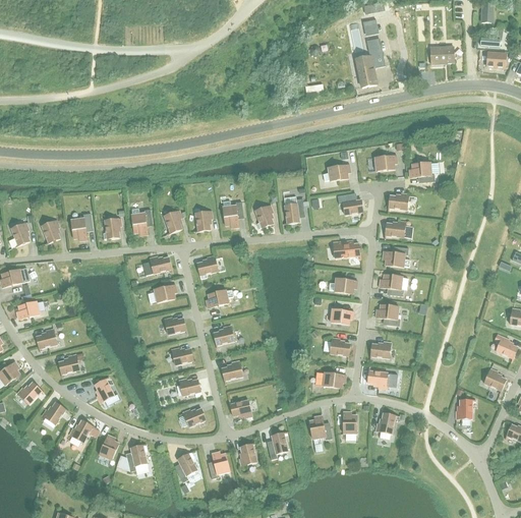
[(481,3),(480,21),(493,21),(494,4),(481,3)]
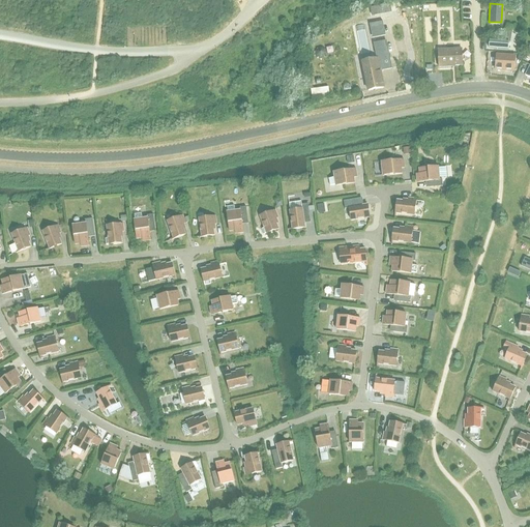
[(382,19),(370,21),(373,35),(384,32),(382,19)]
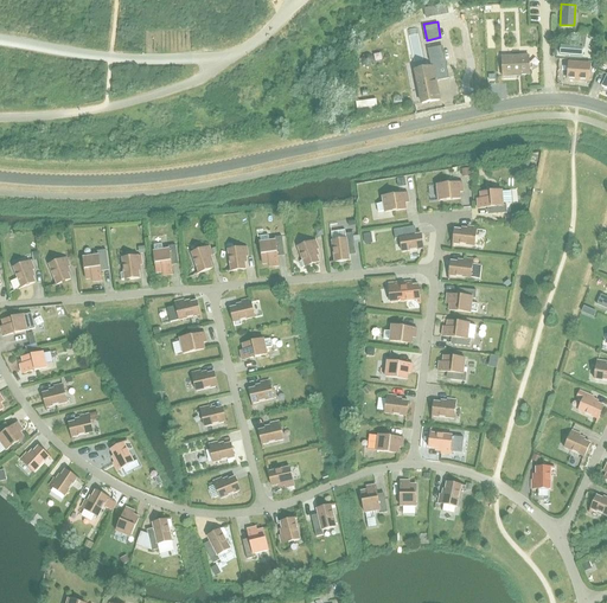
[(560,43),(560,52),(582,53),(582,44),(560,43)]
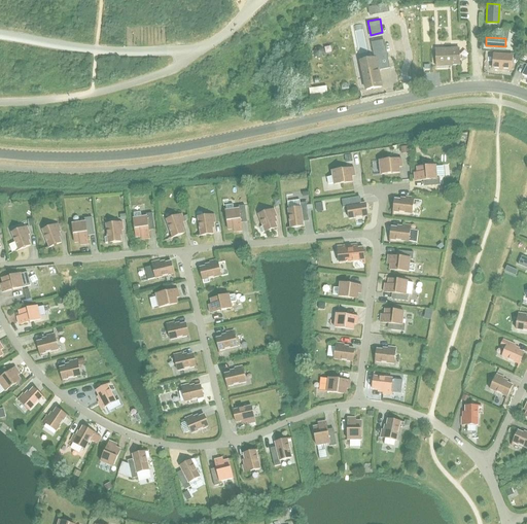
[(375,56),(360,59),(362,69),(365,88),(381,84),(378,68),(389,65),(384,38),(372,40),(375,56)]
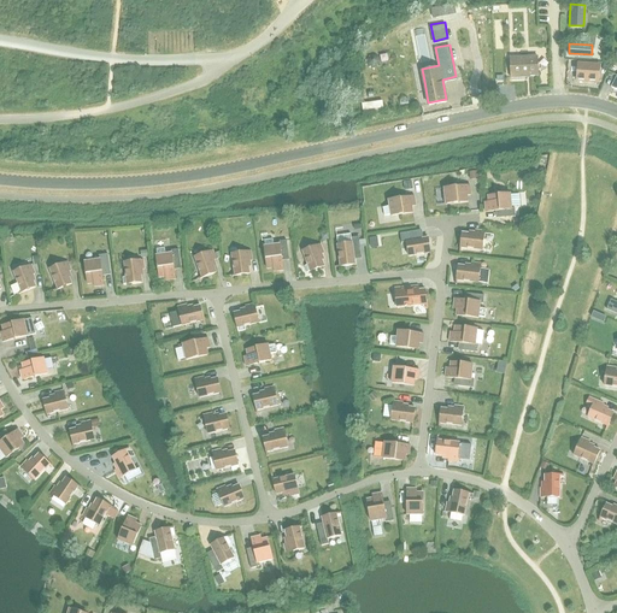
[(369,52),(366,56),(368,60),(371,64),(376,63),(380,59),(378,53),(375,51),(369,52)]
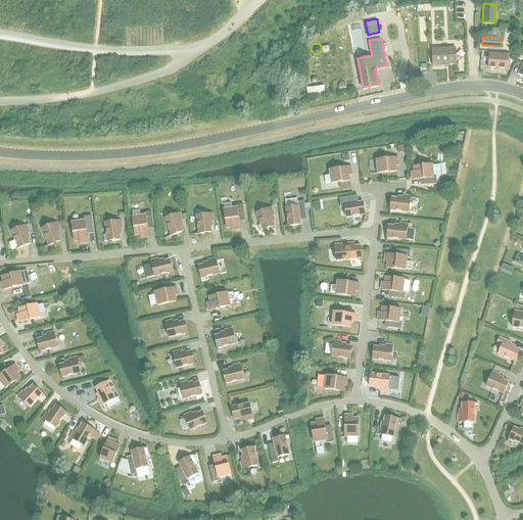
[(445,62),(456,61),(455,46),(432,47),(433,63),(445,63),(445,62)]
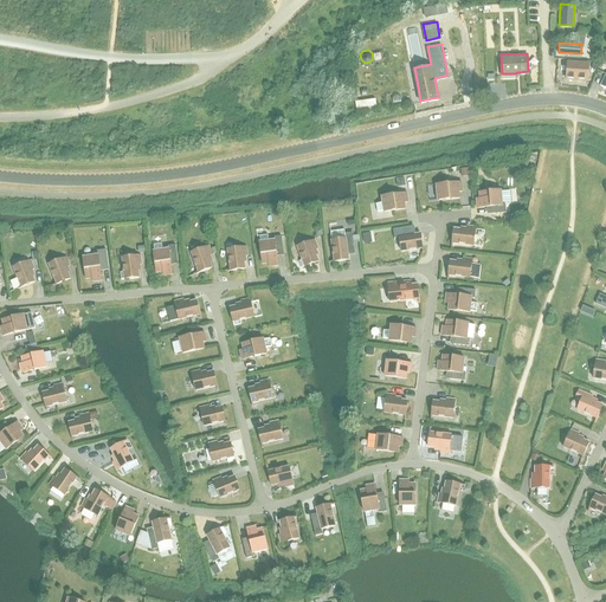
[(568,59),(566,77),(587,78),(588,62),(568,59)]
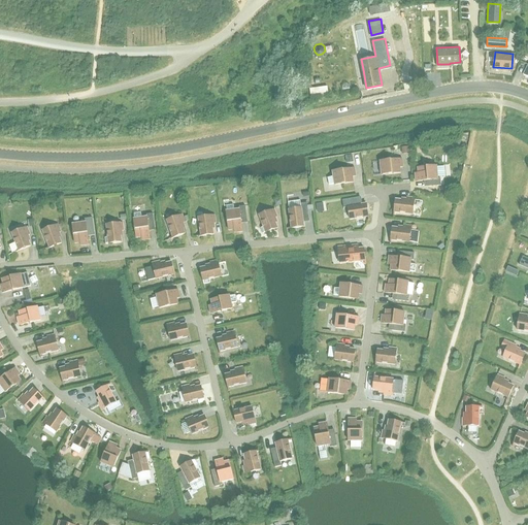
[(402,164),(401,157),(380,159),(381,172),(400,170),(399,165),(402,164)]
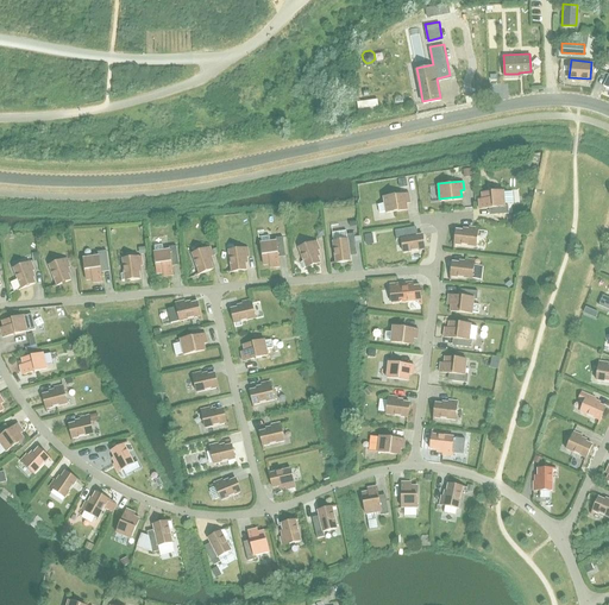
[(504,203),(503,188),(481,190),(482,196),(478,197),(478,207),(493,206),(493,212),(508,210),(508,202),(504,203)]
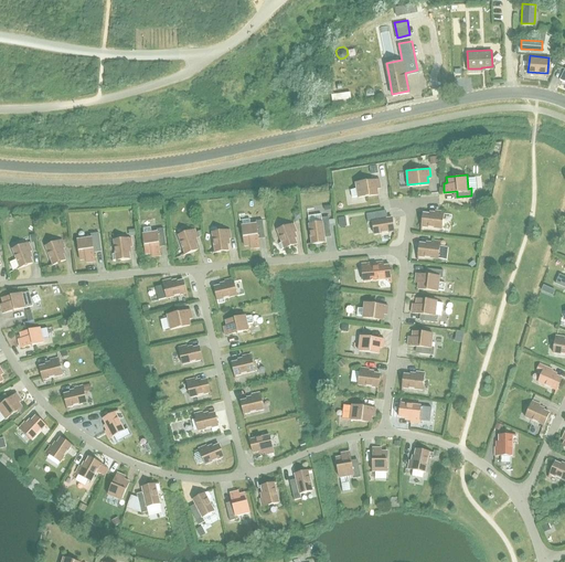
[(379,178),(355,181),(356,187),(350,188),(351,195),(358,194),(358,195),(377,192),(376,187),(380,186),(379,178)]
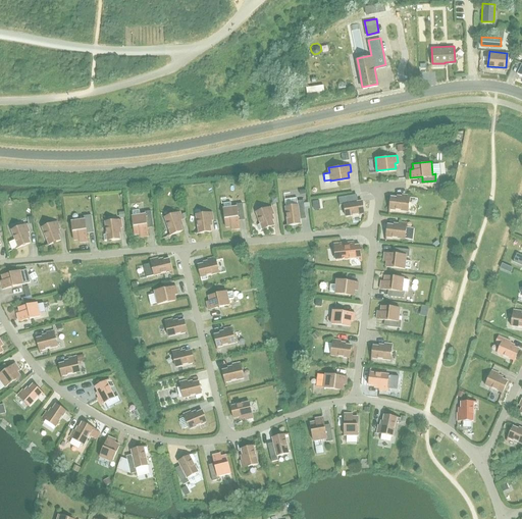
[(353,193),(337,196),(340,203),(344,203),(346,214),(364,211),(362,199),(358,200),(357,194),(353,195),(353,193)]
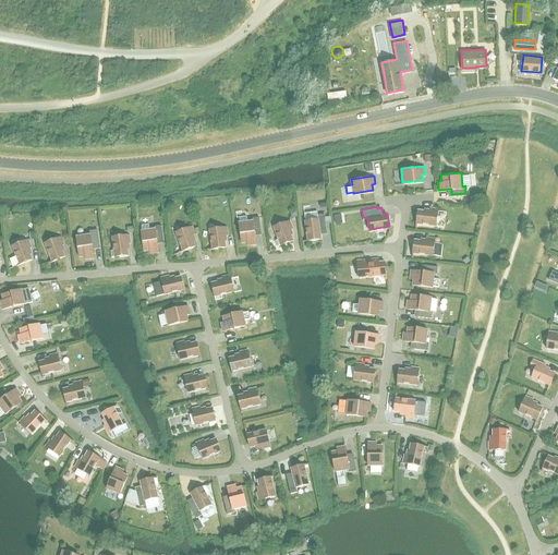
[(415,221),(436,224),(438,207),(429,206),(429,209),(417,208),(415,221)]
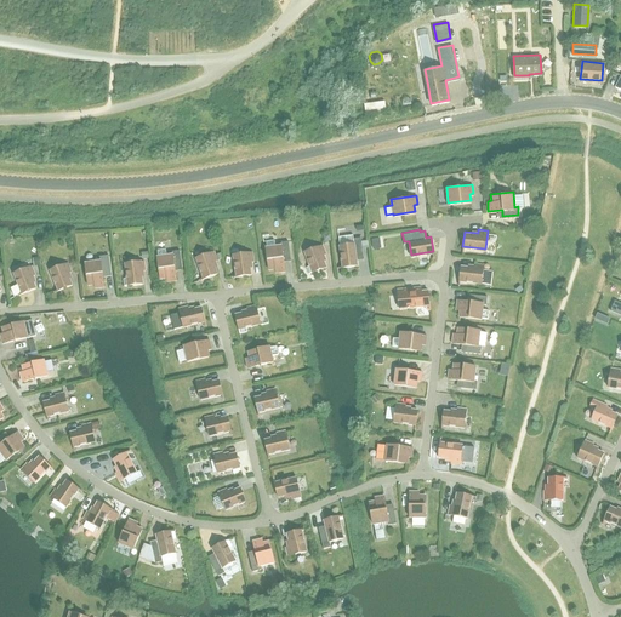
[(339,234),(340,244),(339,244),(342,266),(357,263),(355,253),(363,253),(360,235),(353,236),(353,233),(339,234)]
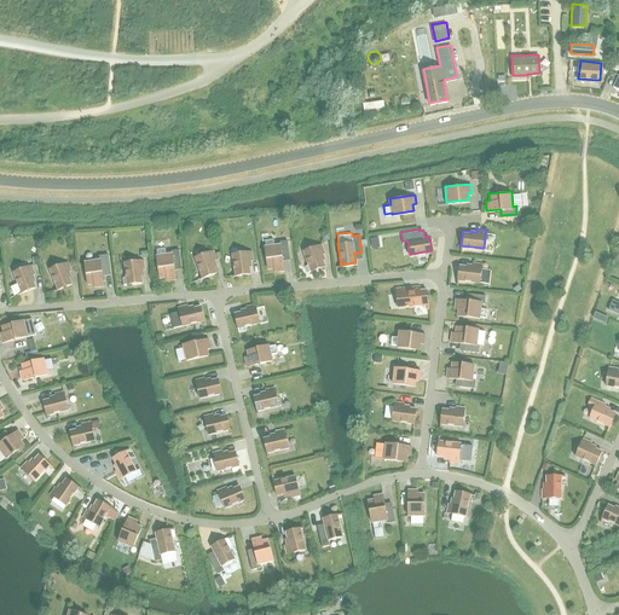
[(273,237),(265,238),(266,244),(265,244),(267,267),(275,266),(275,270),(284,268),(282,255),(289,254),(287,238),(278,239),(279,243),(275,243),(273,237)]
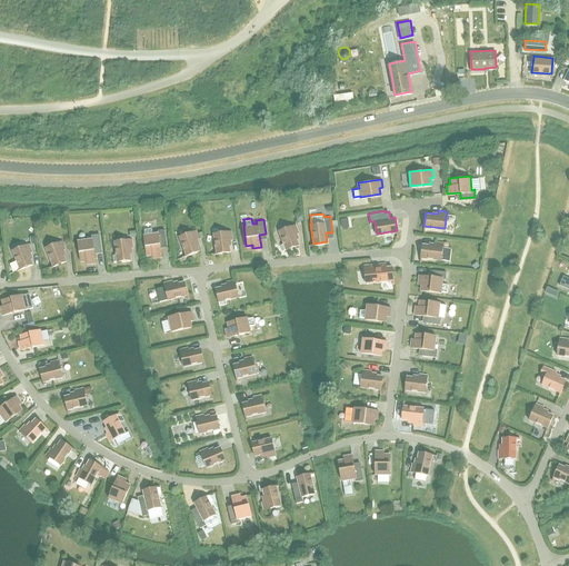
[(280,244),(282,249),(299,244),(295,232),(298,230),(296,222),(279,229),(283,241),(280,244)]
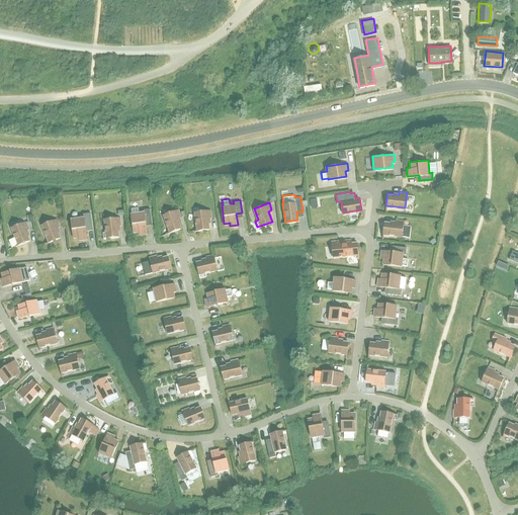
[(139,211),(138,205),(131,206),(132,212),(131,212),(134,231),(139,231),(140,234),(147,232),(146,221),(152,220),(150,207),(143,208),(143,210),(139,211)]
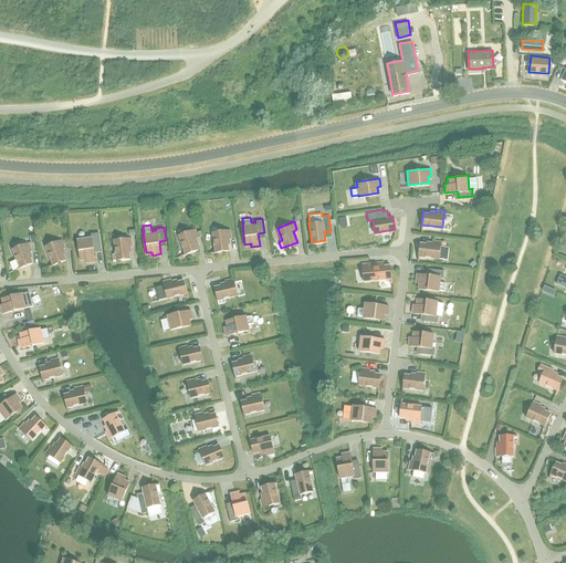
[(195,228),(178,233),(185,252),(198,248),(194,237),(198,236),(195,228)]
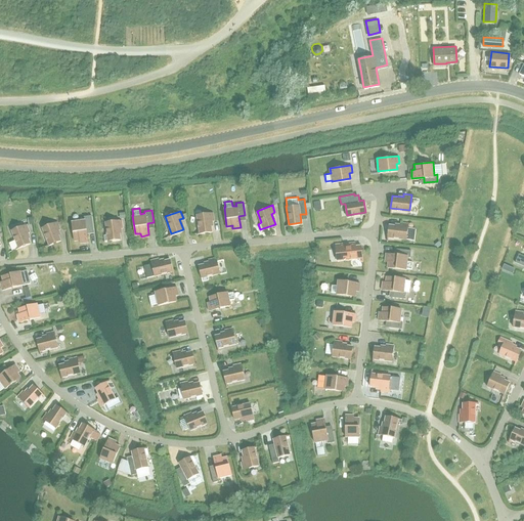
[(213,211),(197,213),(199,232),(212,230),(210,219),(214,219),(213,211)]
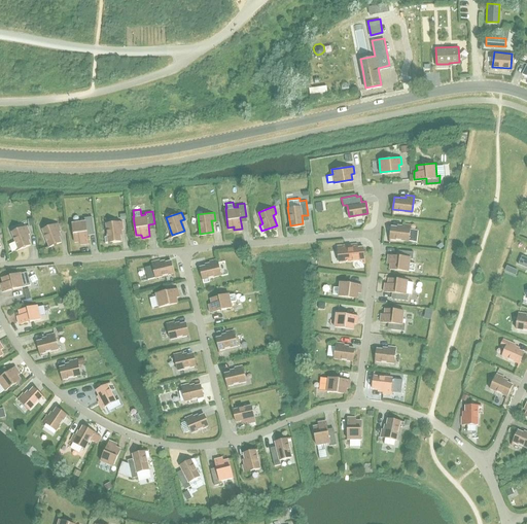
[(95,233),(92,214),(84,216),(84,219),(72,221),(74,240),(80,240),(80,243),(89,242),(88,234),(94,233),(95,233)]
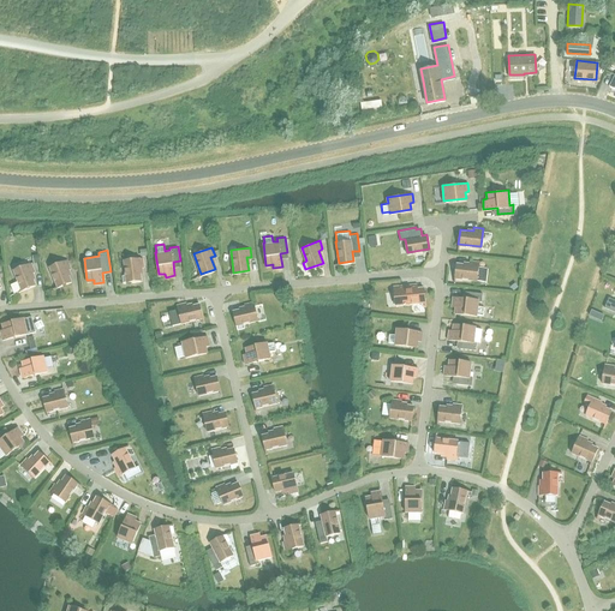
[(141,279),(139,265),(144,265),(143,256),(124,258),(125,273),(121,274),(123,280),(123,281),(141,279)]
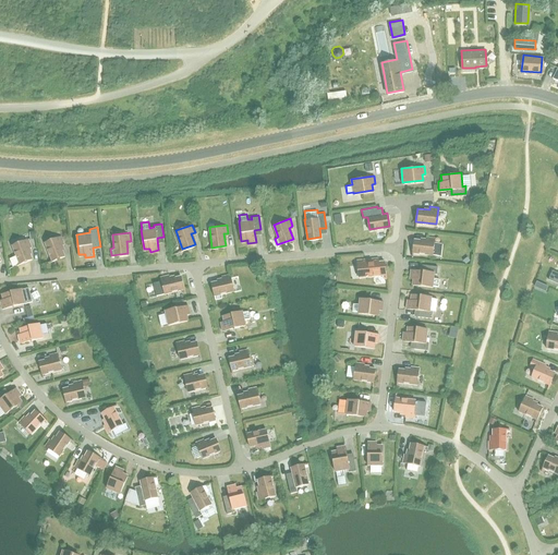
[(45,241),(52,260),(64,254),(60,243),(64,242),(61,234),(45,241)]
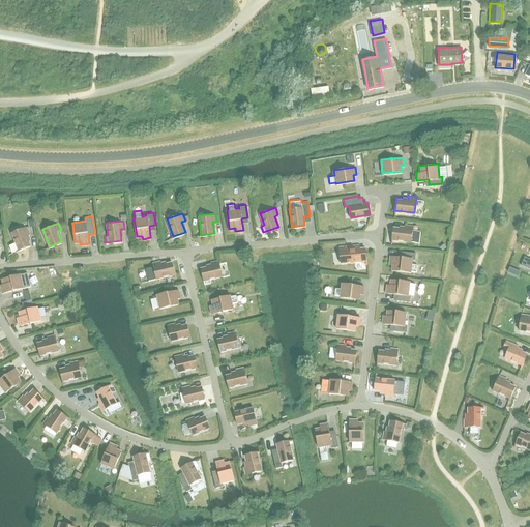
[(391,238),(411,241),(412,225),(405,224),(404,227),(393,226),(391,238)]
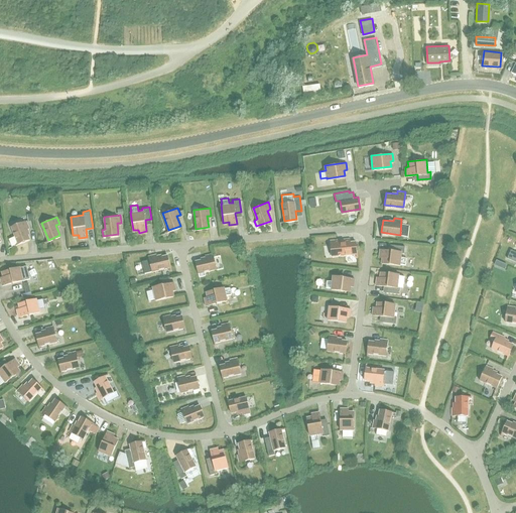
[(11,225),(18,243),(29,238),(25,228),(29,227),(26,220),(11,225)]
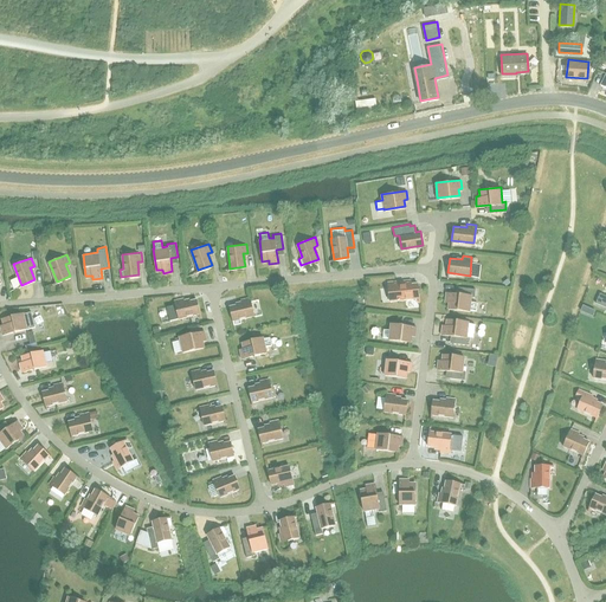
[(419,296),(417,282),(411,283),(411,278),(387,280),(389,299),(419,296)]
